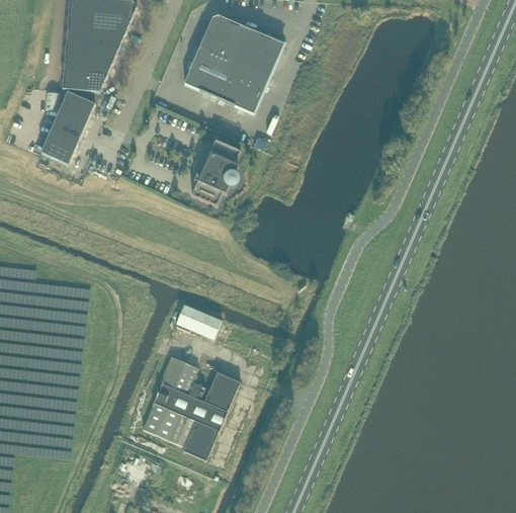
[(69,0),(68,10),(92,12),(93,0),(69,0)]
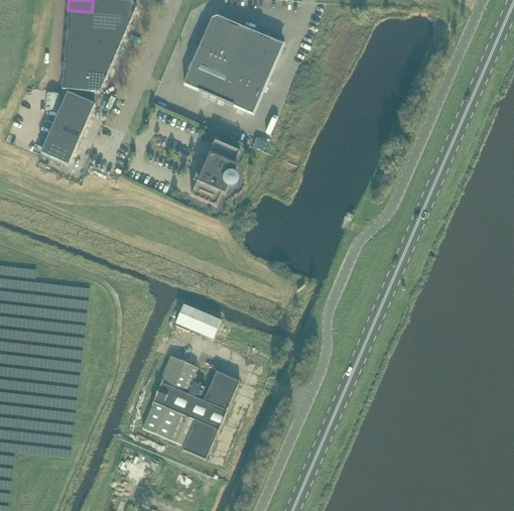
[(92,12),(131,15),(135,6),(132,0),(93,0),(92,12)]
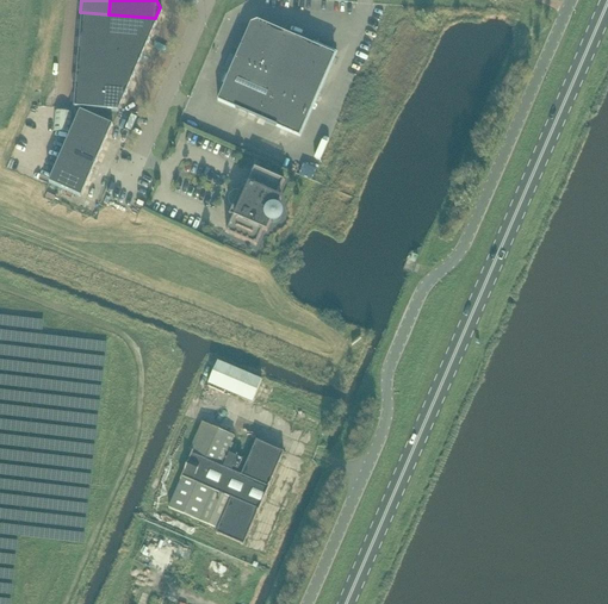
[(107,32),(109,14),(80,12),(79,30),(107,32)]
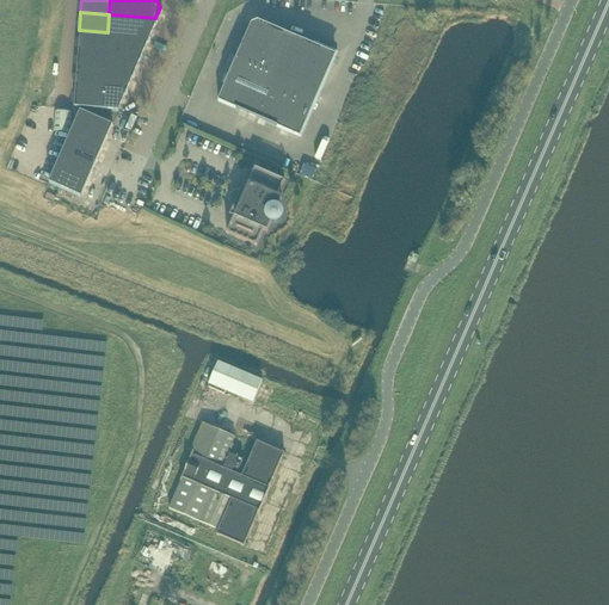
[(108,32),(148,35),(155,18),(109,14),(108,32)]
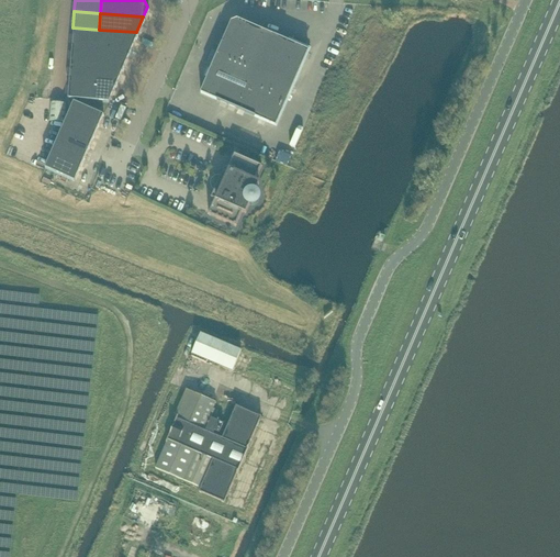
[(272,31),(235,15),(230,18),(221,37),(204,75),(199,88),(215,96),(273,121),(288,90),(291,82),(292,80),(291,80),(306,46),(272,31)]
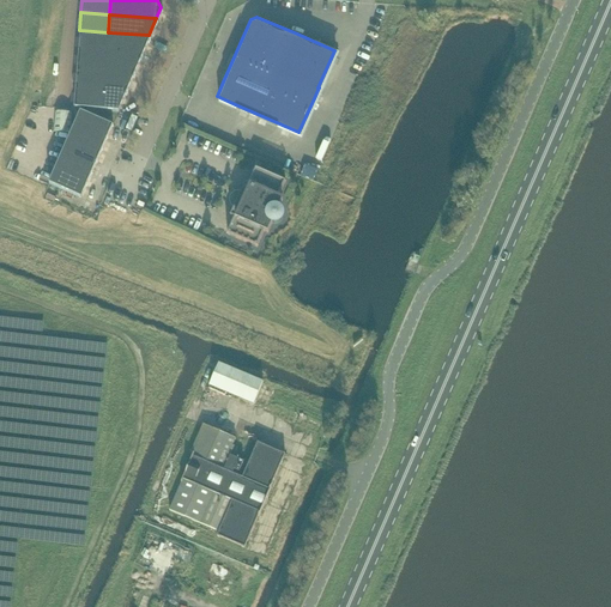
[(106,50),(108,32),(79,30),(78,42),(78,48),(106,50)]
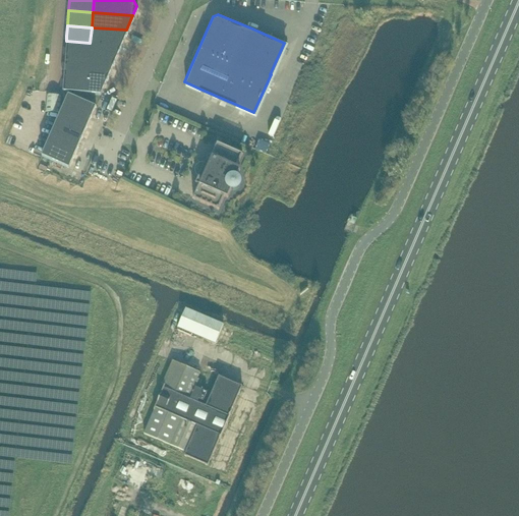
[(90,43),(120,45),(126,30),(92,27),(90,43)]
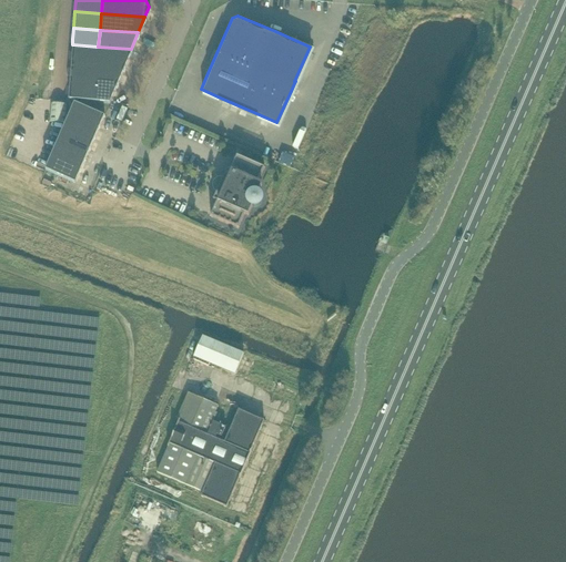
[(97,62),(98,47),(72,44),(70,60),(97,62)]
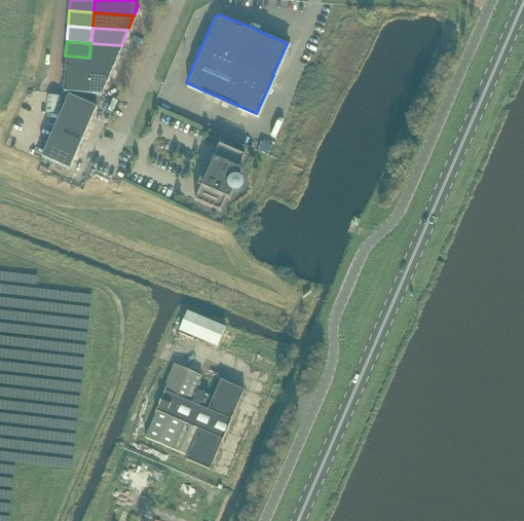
[(89,58),(114,61),(121,45),(90,43),(89,58)]
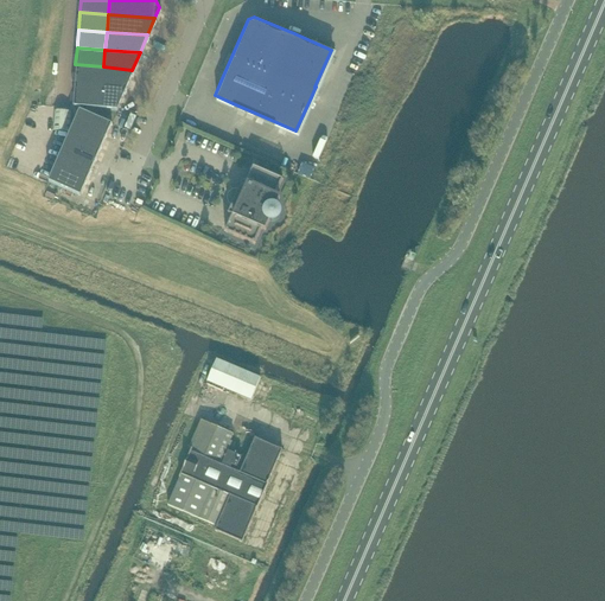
[(102,84),(103,66),(75,64),(74,82),(102,84)]
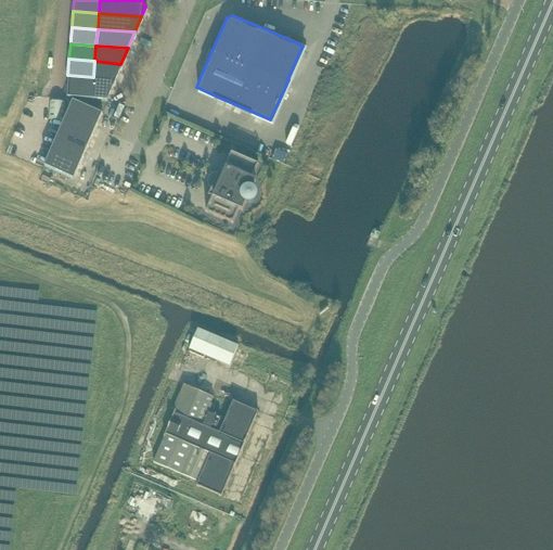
[(120,64),(94,61),(93,77),(114,79),(120,64)]
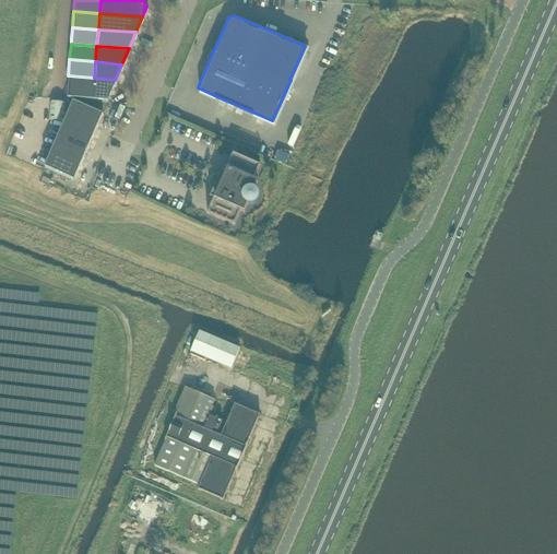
[(94,78),(68,75),(67,94),(93,97),(94,78)]
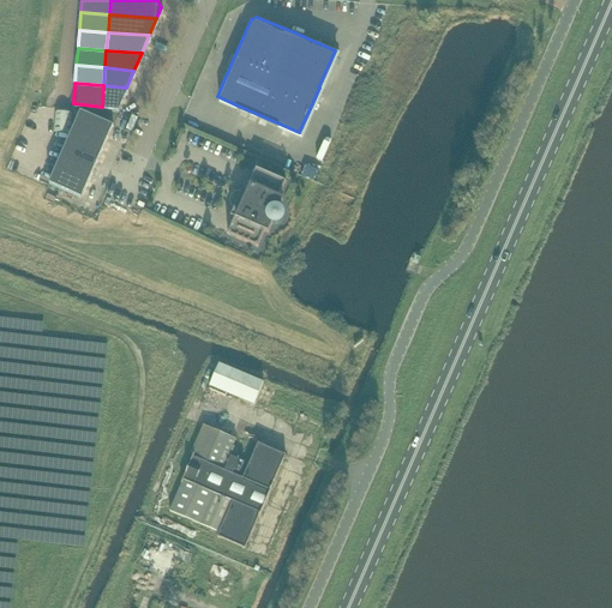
[(126,88),(103,85),(102,107),(118,108),(126,88)]
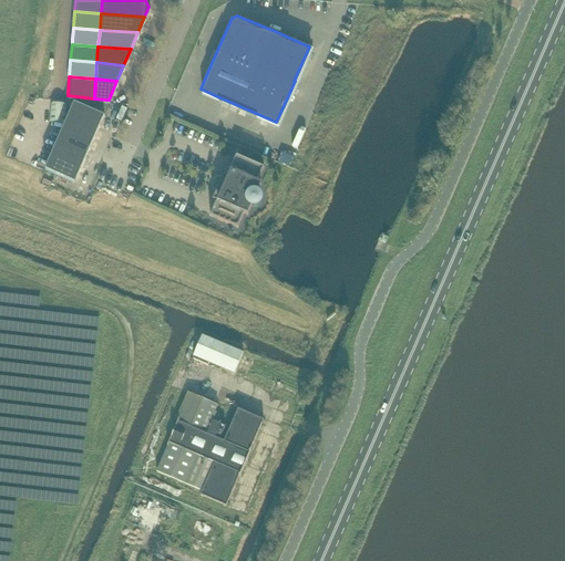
[(98,123),(103,112),(73,99),(68,110),(98,123)]
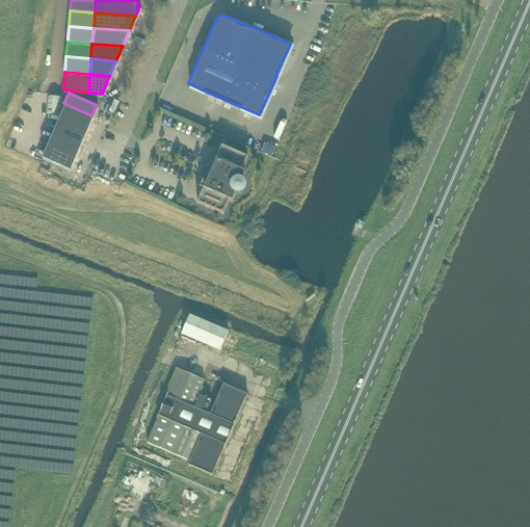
[(202,111),(208,113),(212,101),(207,99),(202,111)]
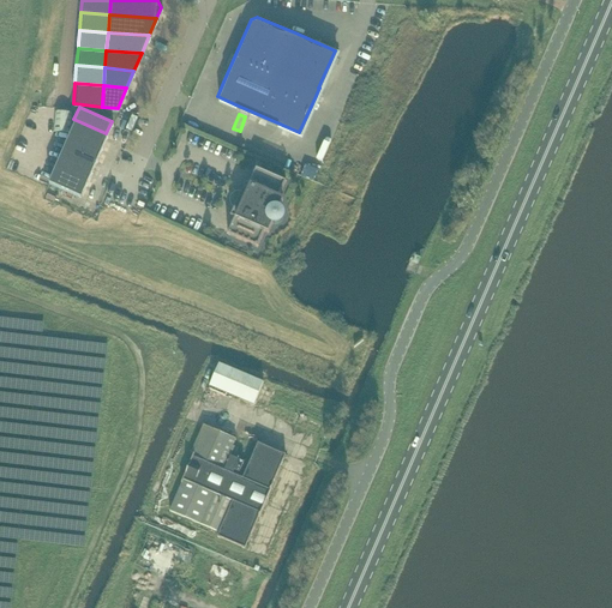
[(101,145),(106,133),(73,119),(69,131),(101,145)]
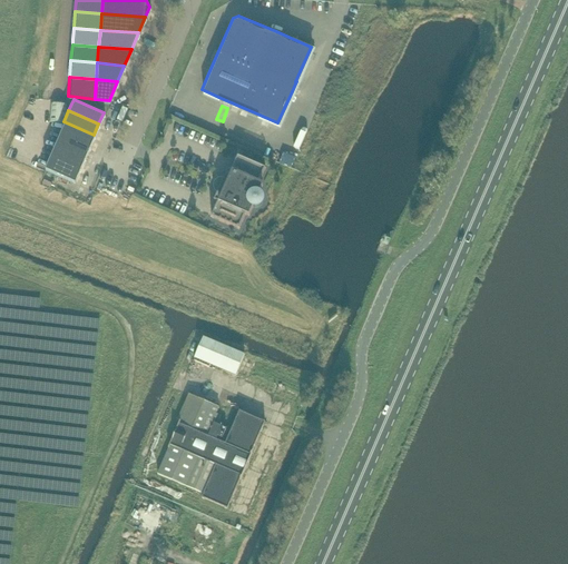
[(89,146),(94,135),(64,121),(59,132),(89,146)]
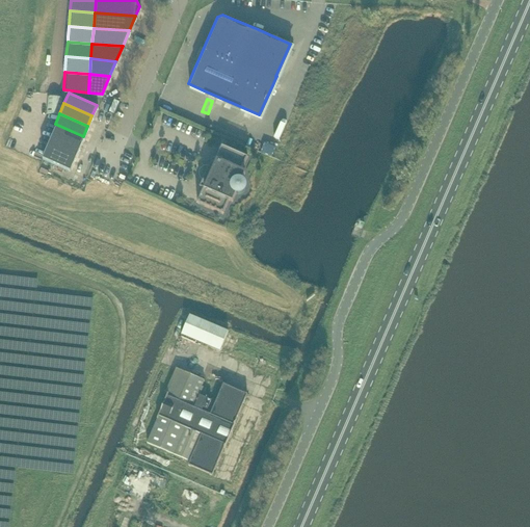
[(78,147),(83,136),(55,124),(50,134),(78,147)]
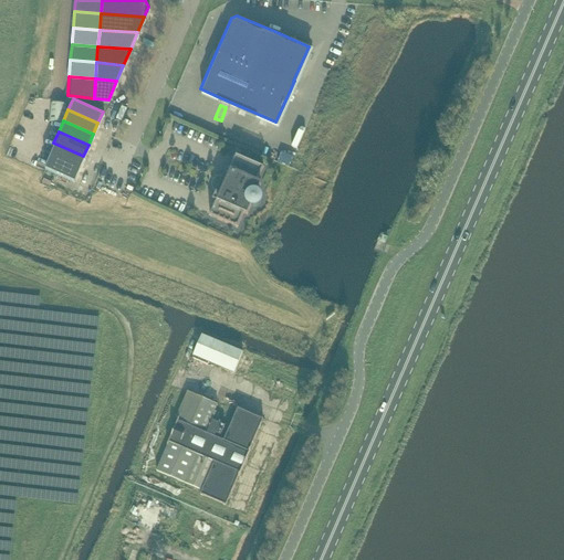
[(79,167),(83,156),(53,143),(49,154),(79,167)]
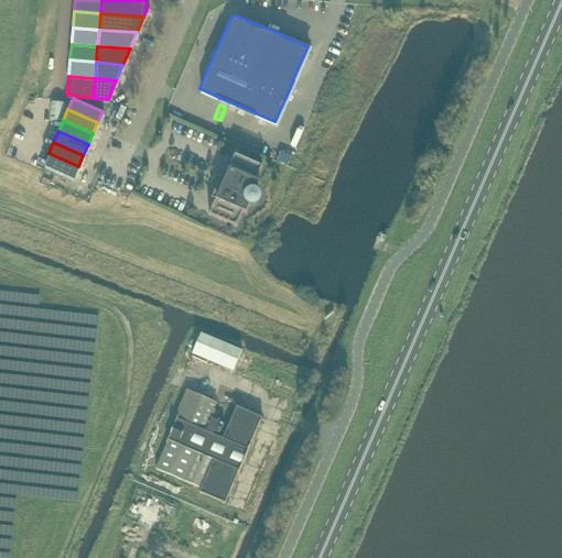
[(255,177),(261,163),(234,151),(227,165),(224,164),(220,172),(218,172),(217,172),(216,172),(215,172),(214,173),(213,173),(212,174),(211,175),(209,176),(209,177),(209,178),(209,181),(209,182),(211,183),(211,184),(212,185),(213,186),(214,186),(211,195),(214,196),(207,210),(235,222),(241,208),(245,209),(249,200),(250,200),(251,200),(252,200),(254,200),(255,200),(256,199),(257,198),(258,197),(258,196),(258,195),(258,194),(258,193),(258,192),(257,192),(257,190),(256,189),(255,188),(258,178),(255,177)]
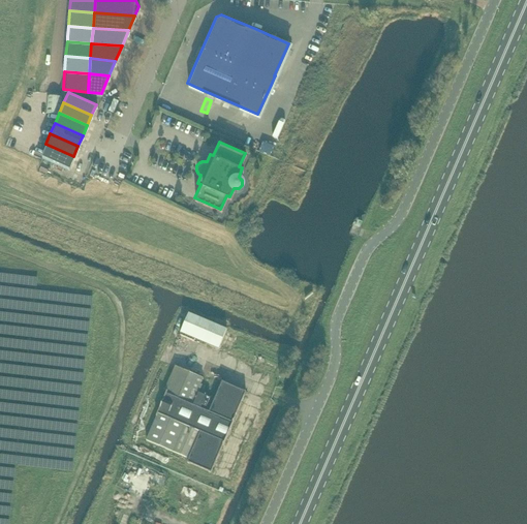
[(69,166),(73,156),(45,144),(41,154),(69,166)]
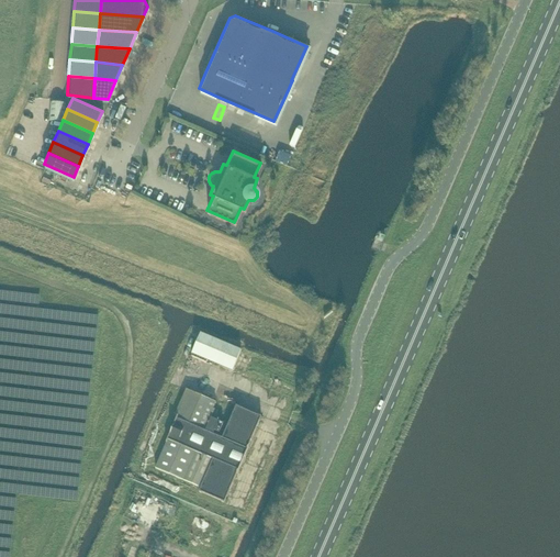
[(238,345),(198,329),(189,348),(230,367),(238,345)]
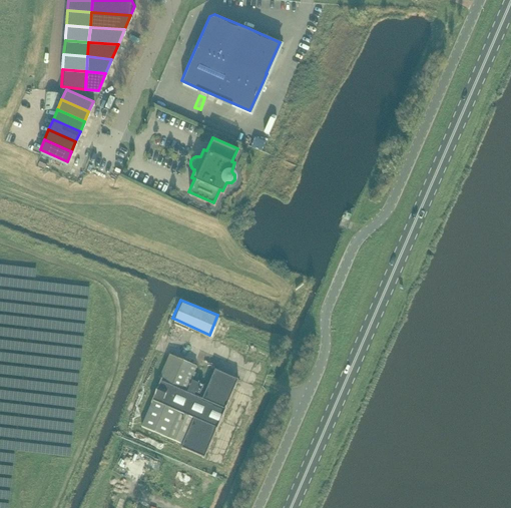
[(195,363),(181,357),(168,351),(158,375),(161,376),(150,400),(151,401),(141,423),(181,441),(180,445),(203,454),(214,428),(215,428),(226,404),(225,403),(236,377),(213,367),(202,394),(198,392),(197,394),(193,393),(194,389),(198,391),(203,381),(199,379),(198,381),(190,377),(193,370),(192,369),(195,363)]
